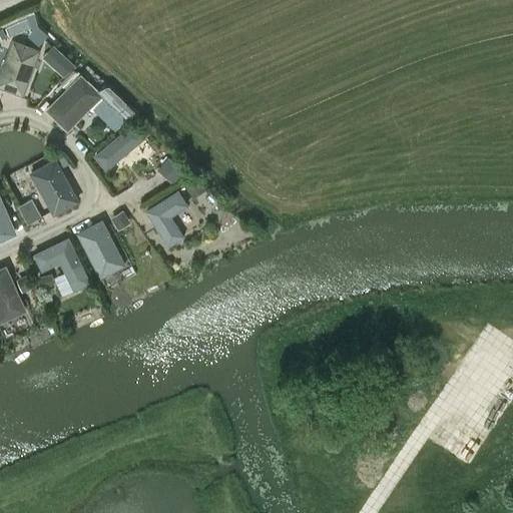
[(12,39),(0,72),(0,87),(23,96),(40,50),(12,39)]
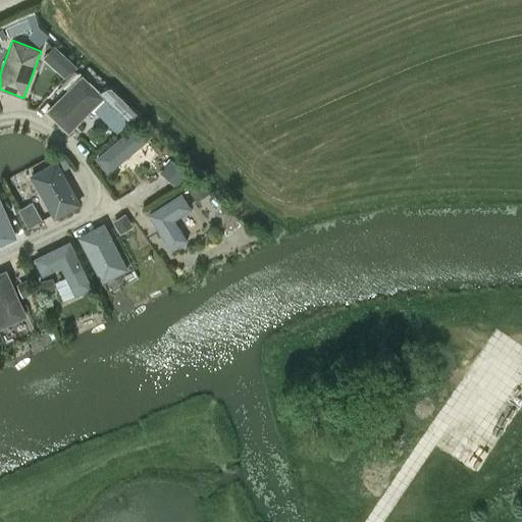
[(64,56),(54,67),(65,79),(75,66),(64,56)]
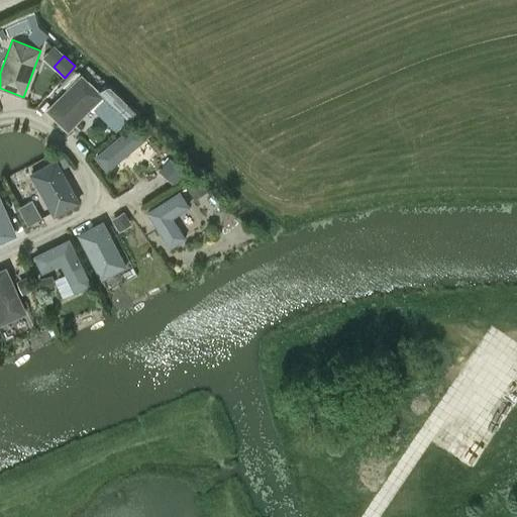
[(81,74),(45,110),(69,132),(104,95),(81,74)]
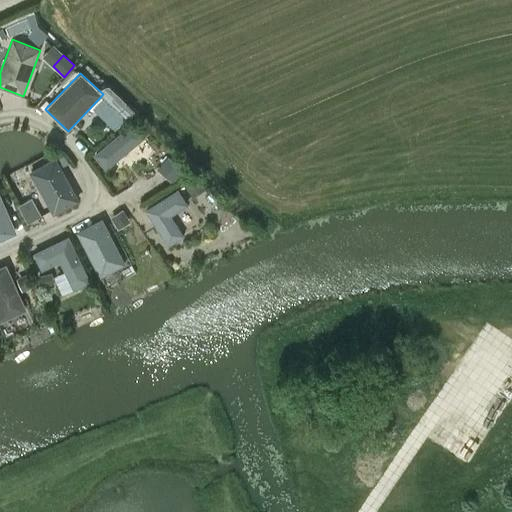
[(126,119),(133,112),(136,109),(111,86),(108,89),(103,94),(102,96),(126,119)]
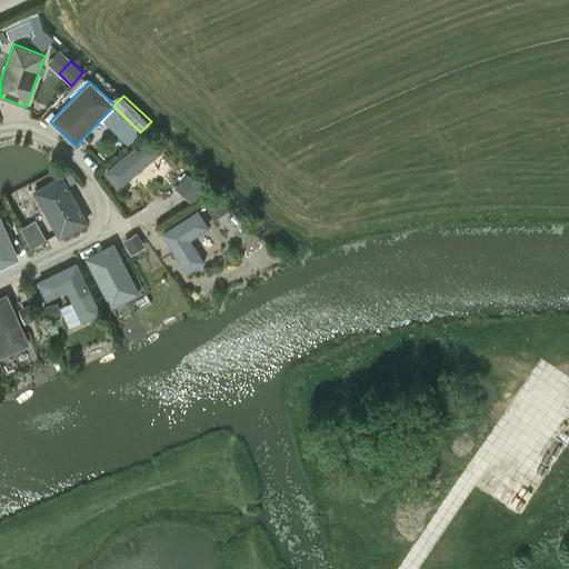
[(148,135),(105,171),(118,188),(161,151),(148,135)]
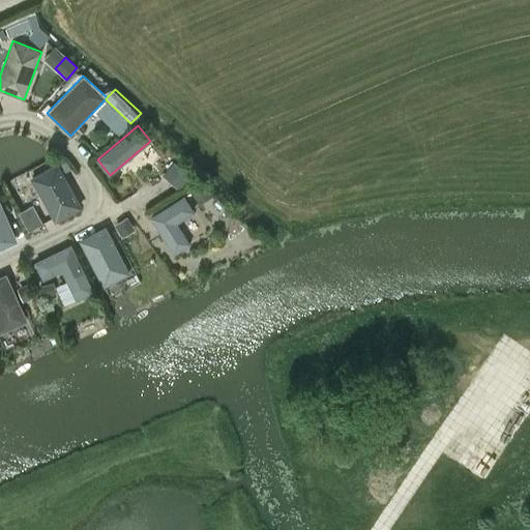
[(58,163),(30,178),(55,223),(83,207),(58,163)]
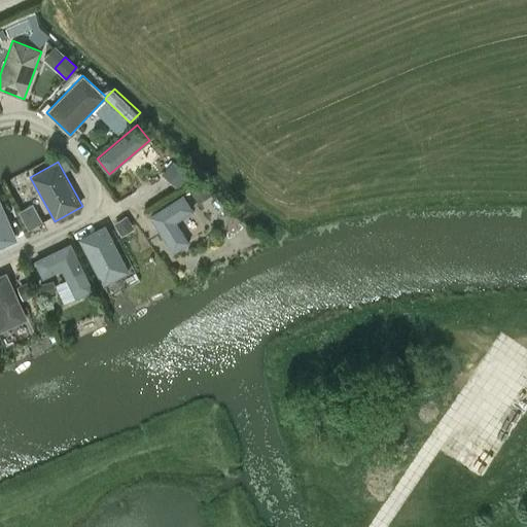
[(174,164),(166,174),(180,185),(188,176),(174,164)]
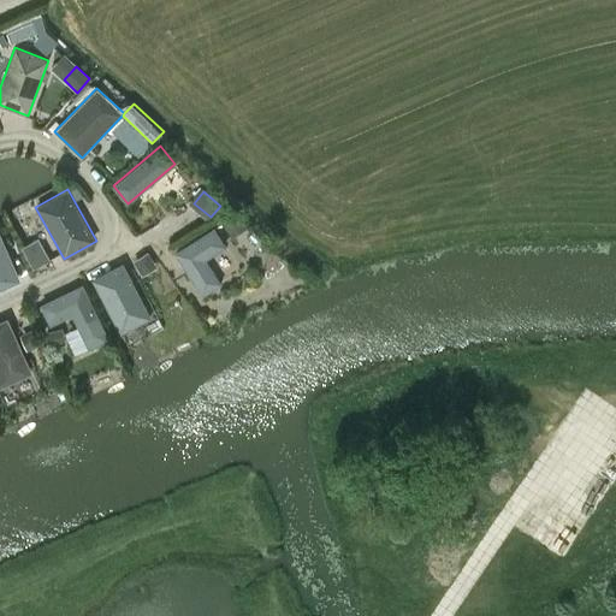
[(175,253),(202,296),(221,284),(206,260),(226,247),(214,227),(175,253)]
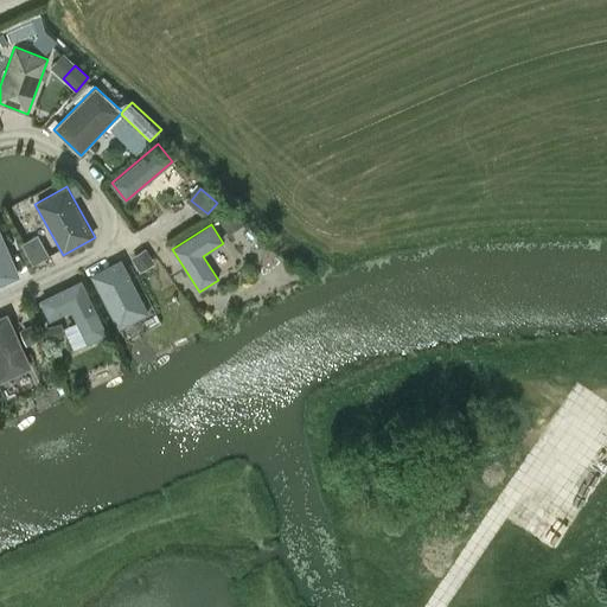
[(0,285),(20,276),(0,230),(0,285)]
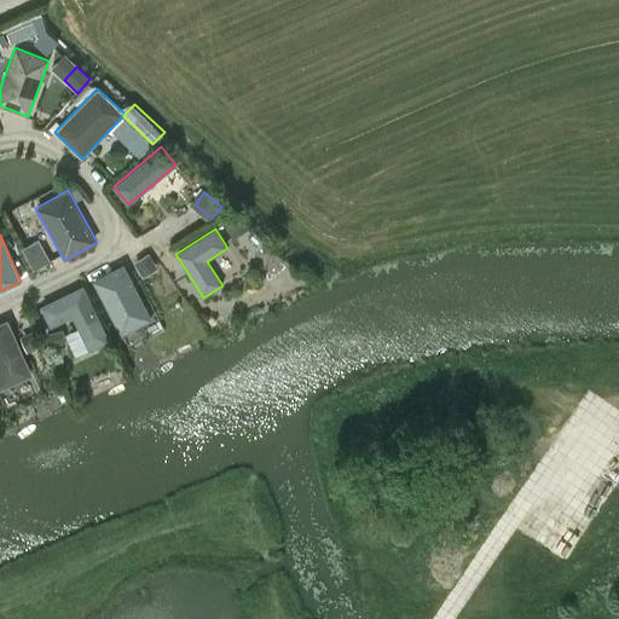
[(30,267),(46,261),(39,238),(22,244),(30,267)]
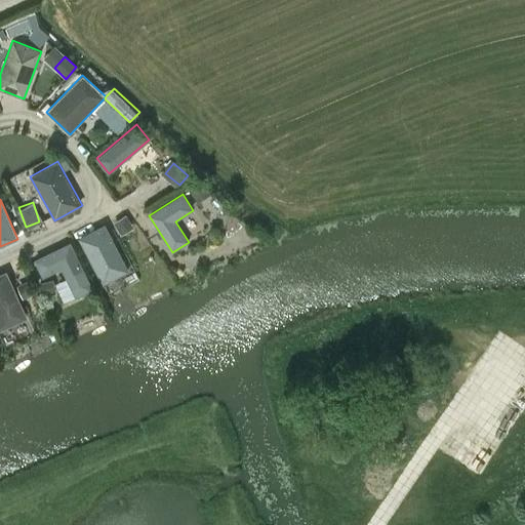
[(78,238),(103,285),(129,271),(105,224),(78,238)]
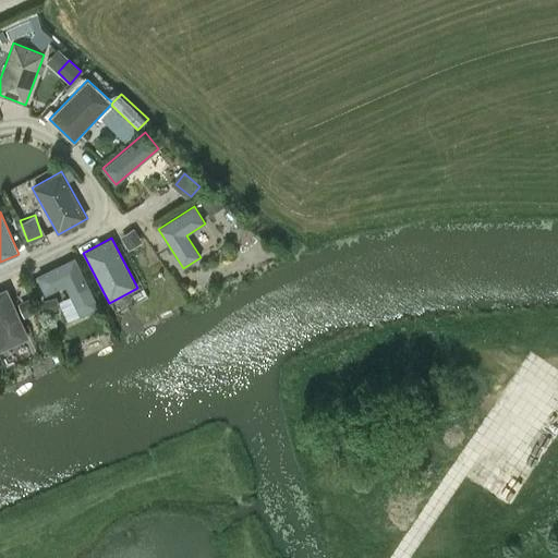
[(99,306),(75,257),(36,276),(46,295),(65,286),(81,316),(99,306)]
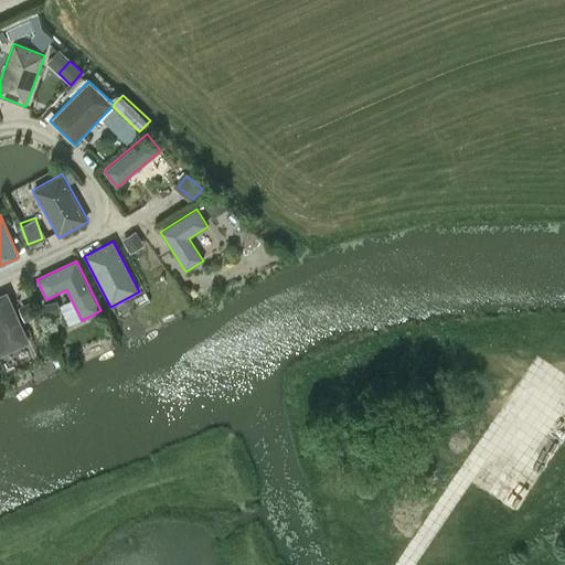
[(0,294),(0,355),(30,343),(7,291),(0,294)]
